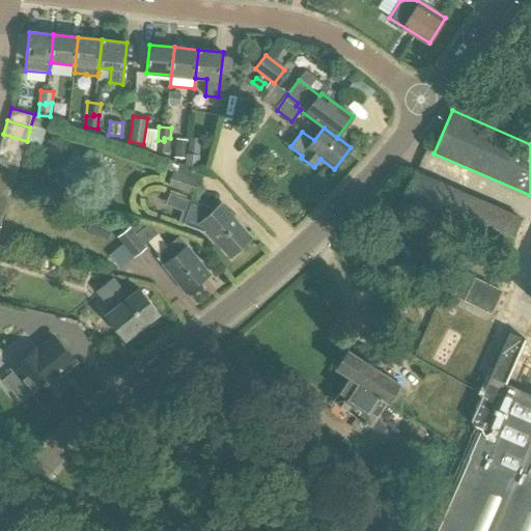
[(0,144),(0,146),(23,154),(27,141),(3,134),(0,144)]
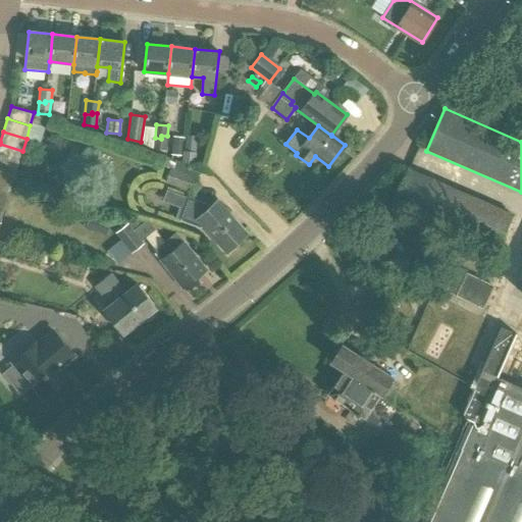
[(161,139),(155,138),(154,148),(165,150),(167,136),(161,136),(161,139)]
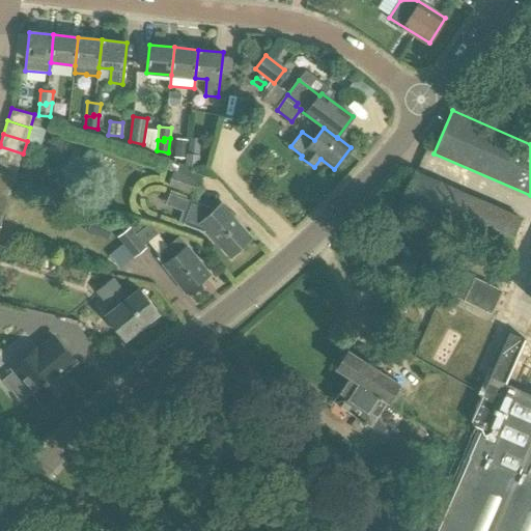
[(186,165),(197,167),(199,139),(189,138),(186,165)]
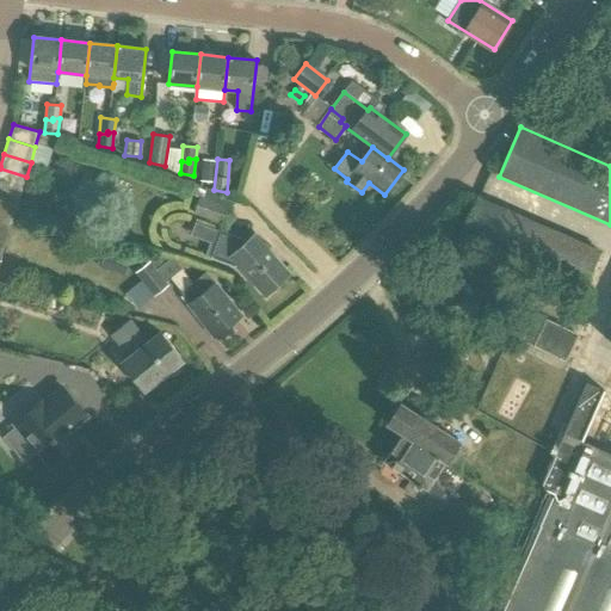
[(201,180),(213,181),(215,162),(203,160),(201,180)]
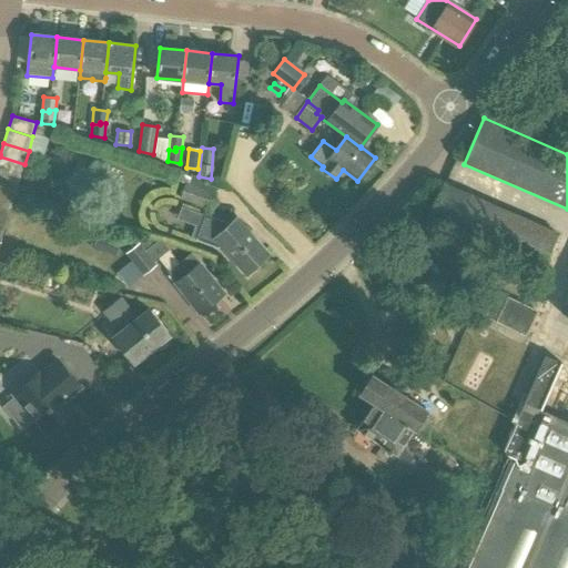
[(0,156),(0,172),(20,179),(24,164),(0,156)]
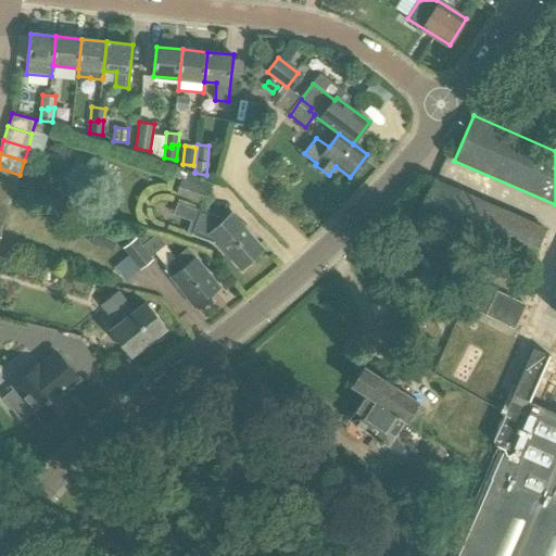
[(0,184),(15,188),(20,175),(0,168),(0,184)]
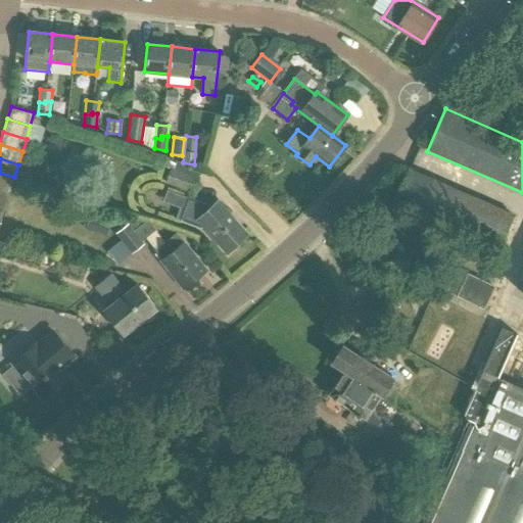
[(392,200),(501,248),(515,214),(408,167),(392,200)]
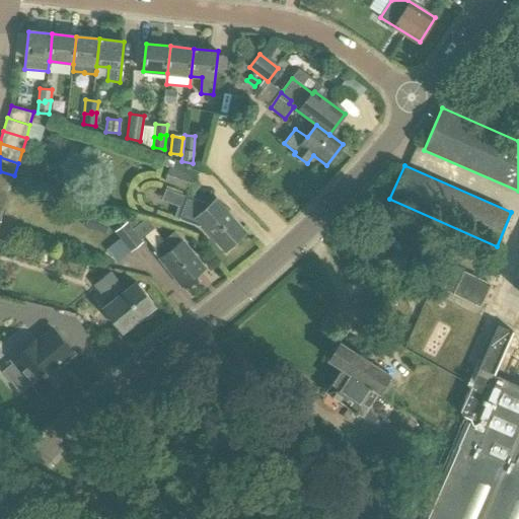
[(166,180),(192,190),(197,176),(170,167),(166,180)]
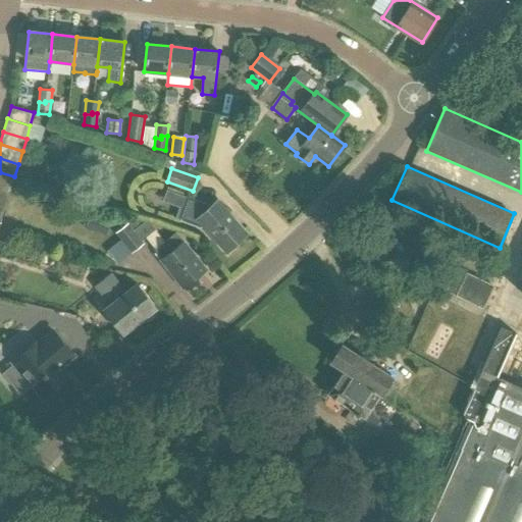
[(14,176),(0,172),(0,186),(10,190),(14,176)]
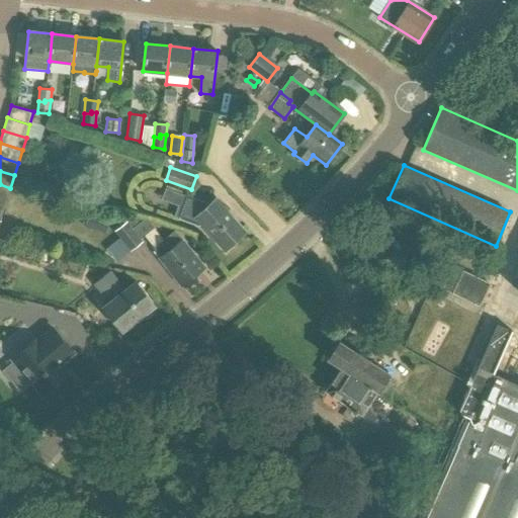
[(0,198),(6,201),(10,188),(0,184),(0,198)]
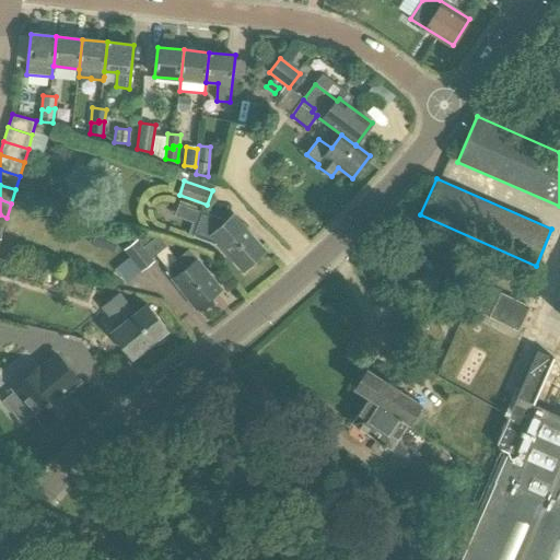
[(202,212),(194,237),(214,246),(218,243),(244,270),(265,251),(244,228),(238,233),(228,221),(202,212)]
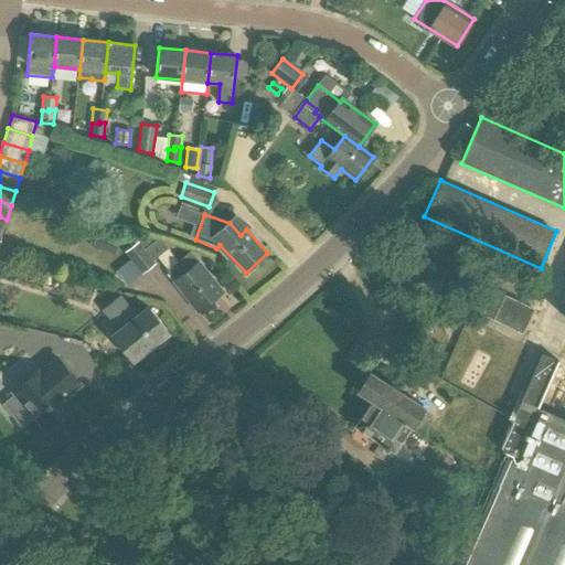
[(159,238),(145,251),(153,262),(157,258),(168,249),(159,238)]
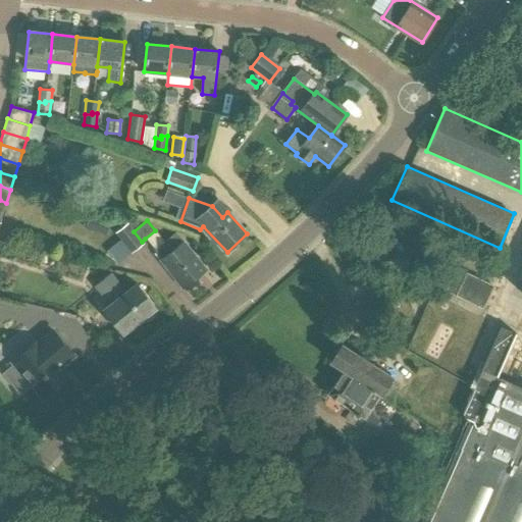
[(117,235),(133,253),(144,244),(142,242),(134,231),(127,225),(117,235)]
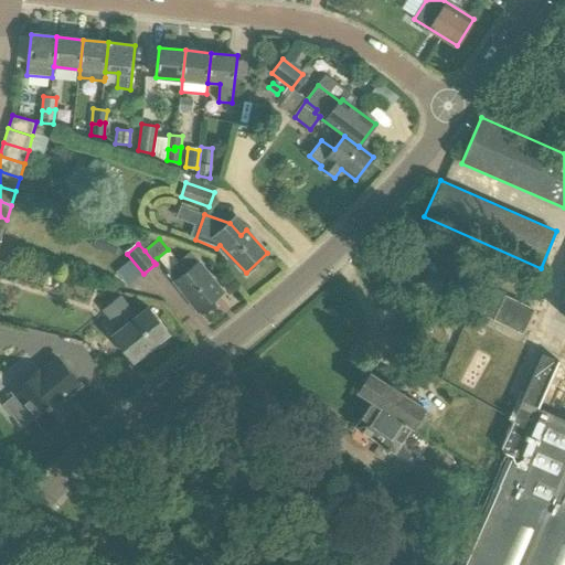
[(178,262),(168,249),(157,258),(176,281),(173,283),(185,298),(187,297),(198,311),(222,292),(198,263),(196,264),(189,254),(178,262)]
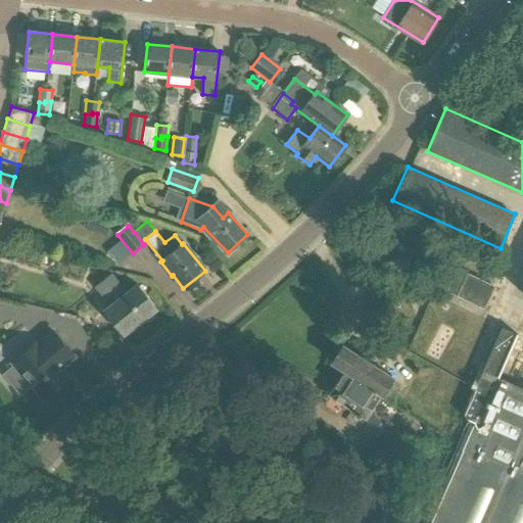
[(447,291),(484,310),(494,286),(458,269),(447,291)]
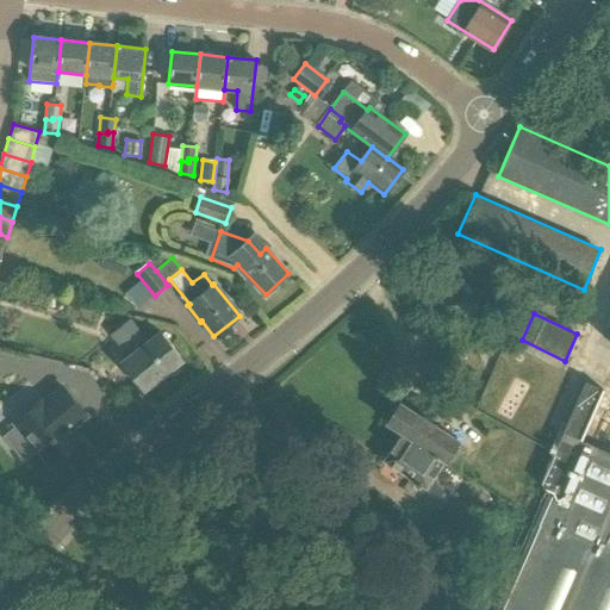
[(111,335),(128,356),(122,361),(143,390),(181,361),(160,331),(147,342),(130,321),(111,335)]
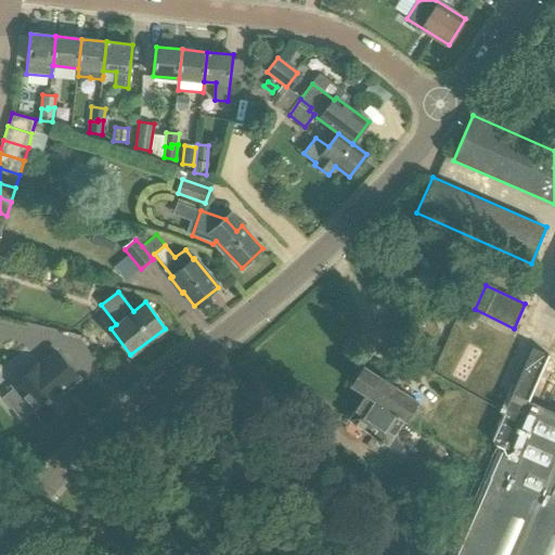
[(0,335),(0,365),(14,370),(22,341),(0,335)]
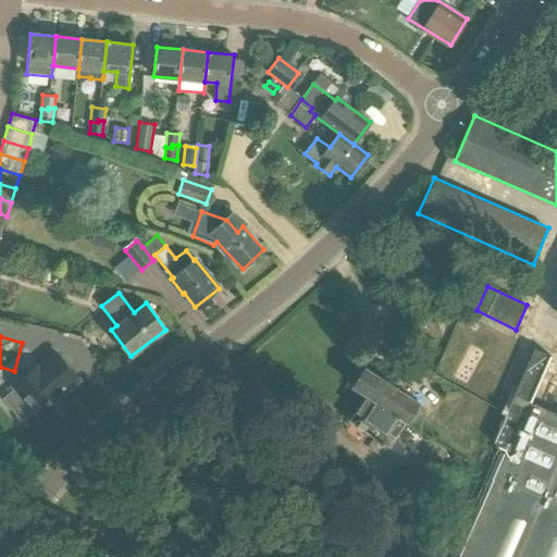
[(556,556),(556,359),(534,349),(493,443),(506,448),(457,556),(556,556)]
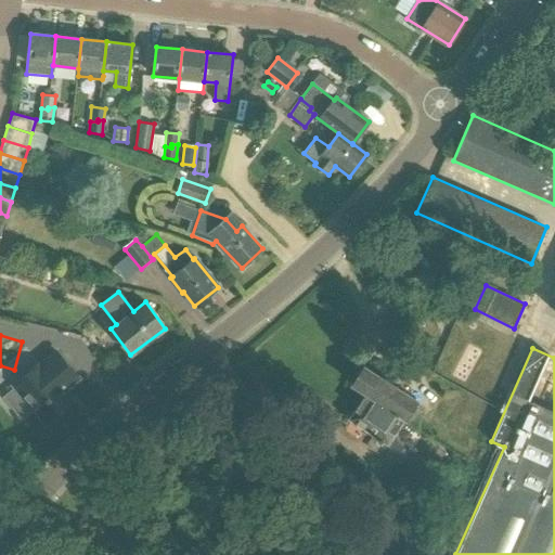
[(13,386),(15,388),(35,410),(47,423),(73,399),(64,389),(78,376),(54,351),(40,364),(39,363),(13,386)]
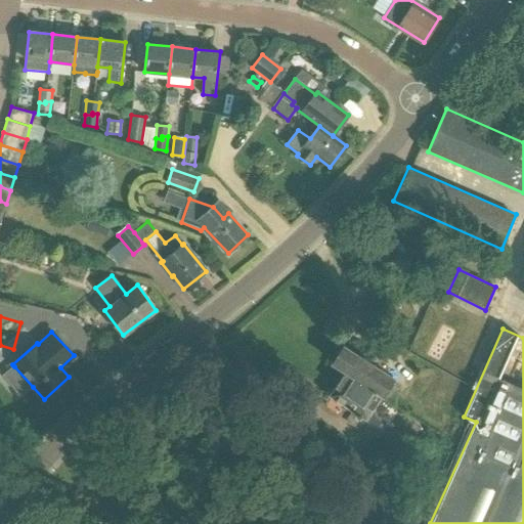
[(330,395),(353,410),(347,422),(358,429),(380,396),(391,403),(399,390),(390,384),(393,379),(370,364),(376,355),(363,347),(358,356),(344,346),(333,363),(345,372),(330,395)]
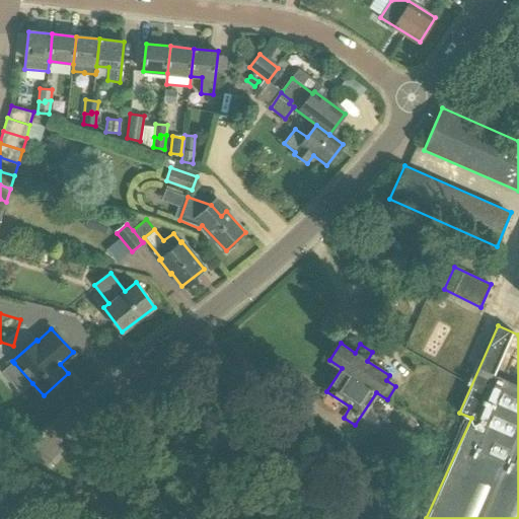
[(416,390),(418,377),(403,374),(401,387),(416,390)]
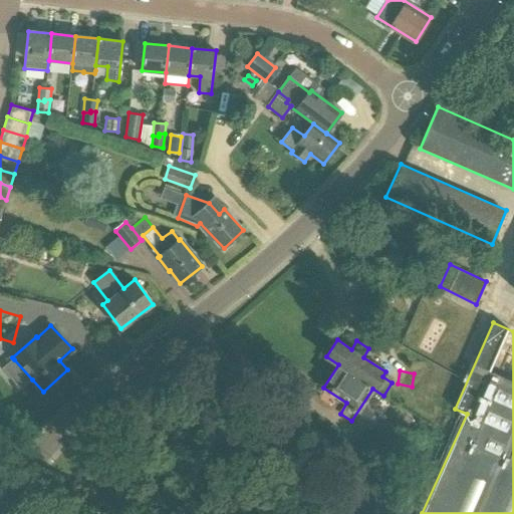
[(360,513),(388,513),(393,504),(369,494),(360,513)]
